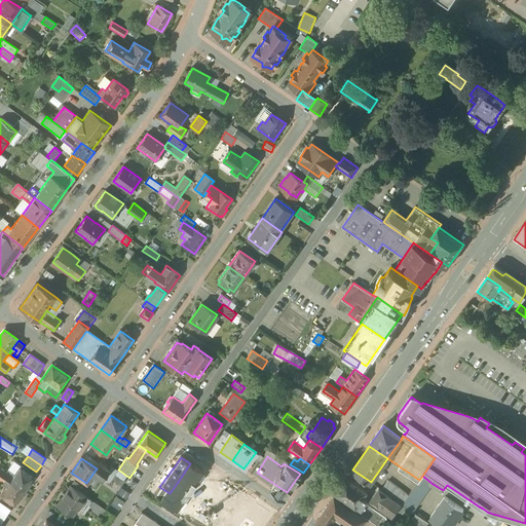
[(14,460),(7,471),(9,472),(8,474),(13,477),(21,465),(14,460)]
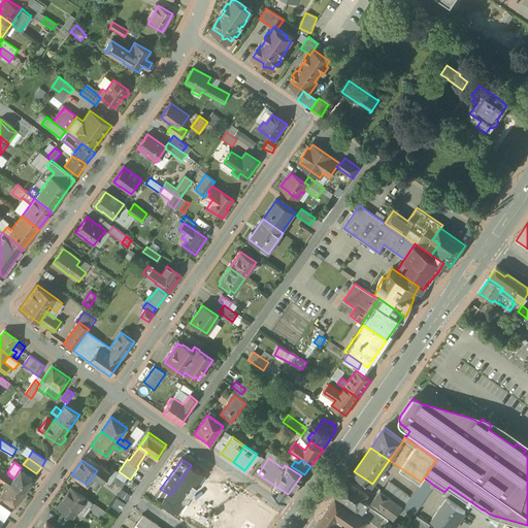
[(110,471),(100,465),(97,470),(106,477),(110,471)]
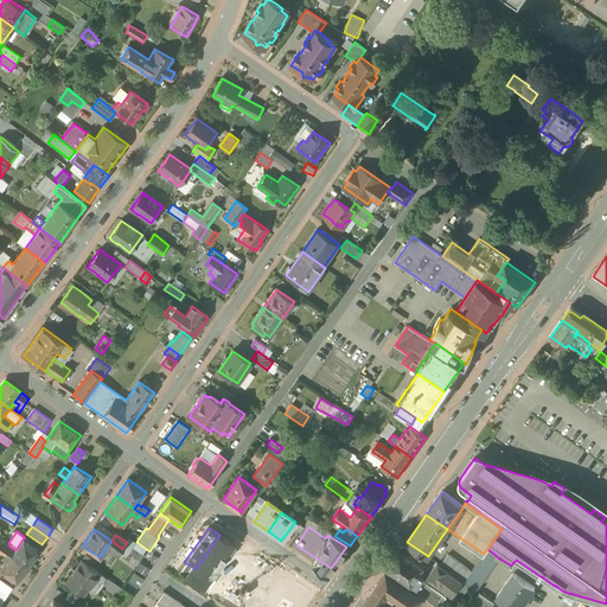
[(8,543),(0,536),(0,547),(6,551),(10,547),(11,544),(8,543)]
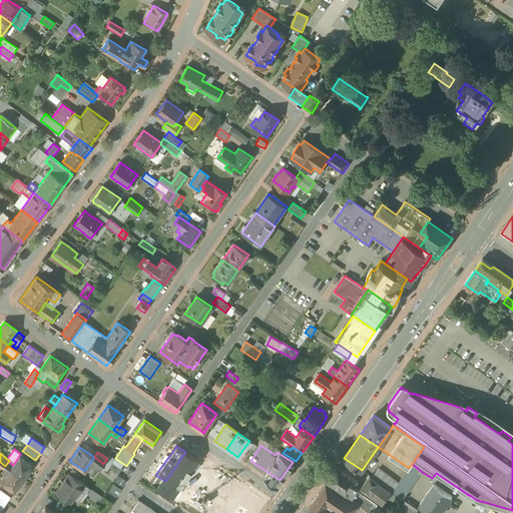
[(26,458),(20,454),(13,465),(10,469),(24,479),(33,465),(25,459),(26,458)]
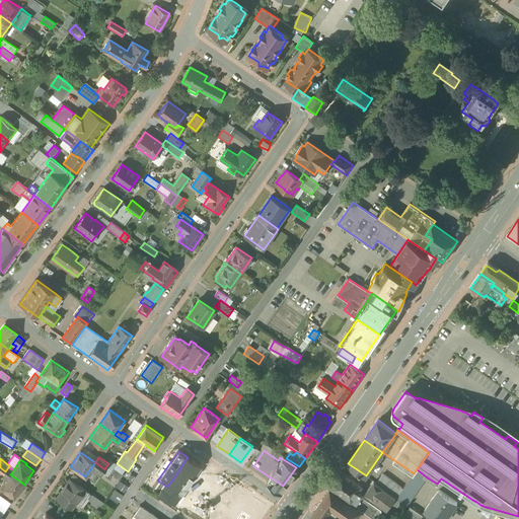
[(104,469),(95,462),(92,466),(96,469),(95,470),(100,474),(104,469)]
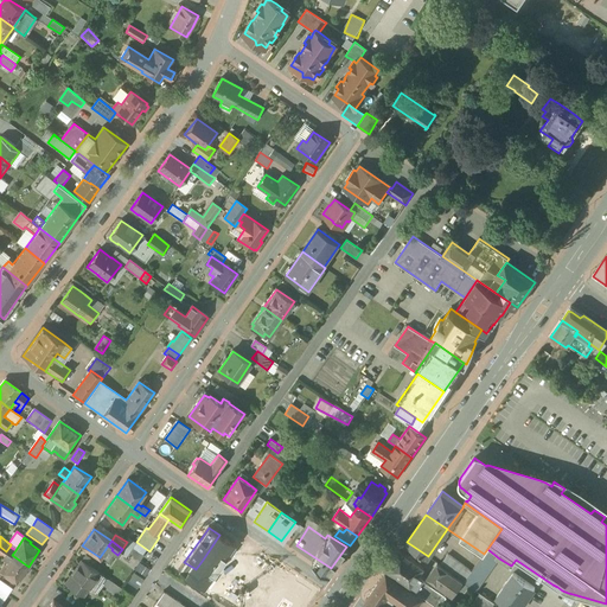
[(144,555),(133,548),(129,553),(140,561),(144,555)]
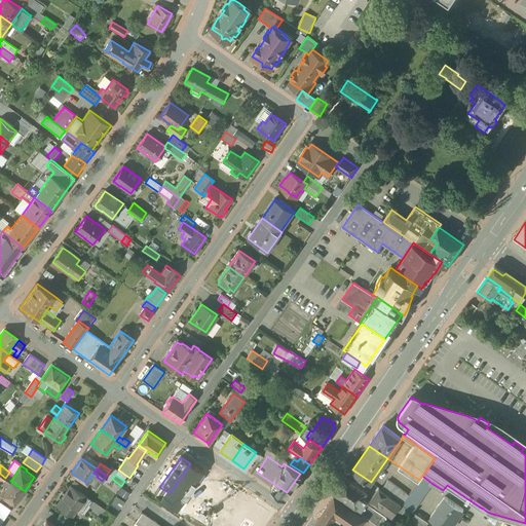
[(419,480),(402,504),(413,513),(433,484),(422,476),(419,480)]
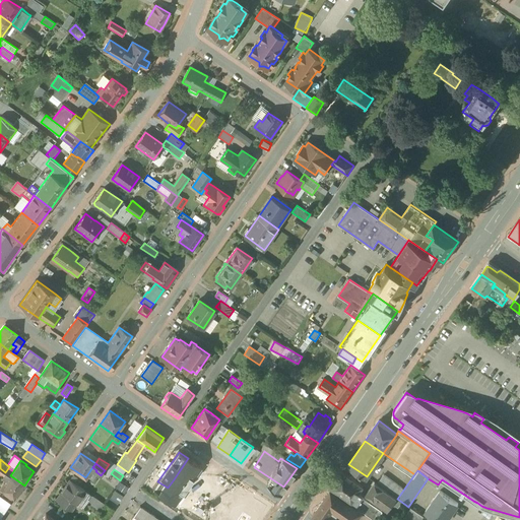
[(364,485),(343,471),(332,488),(355,504),(354,506),(363,512),(375,519),(374,519),(376,519),(382,511),(362,497),(361,498),(356,495),(364,485)]
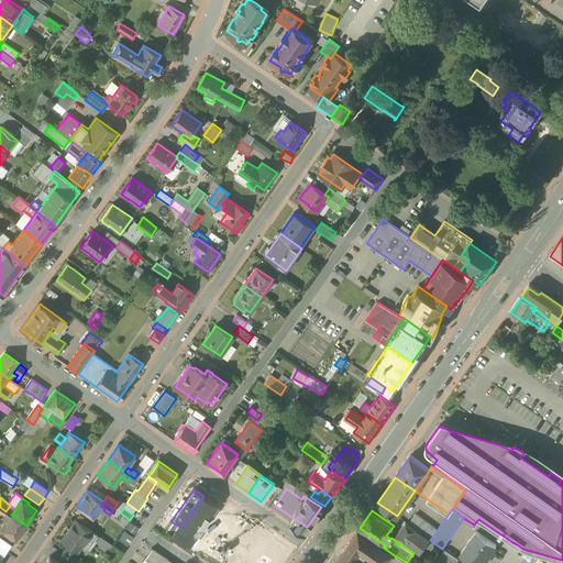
[(26,526),(11,515),(8,519),(0,530),(15,541),(19,537),(20,538),(24,532),(22,531),(26,526)]
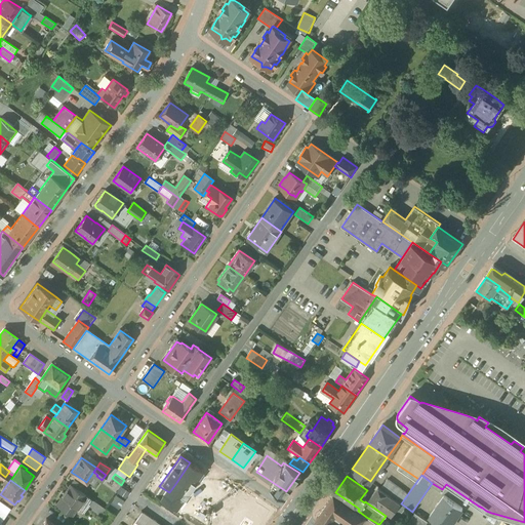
[(407,494),(388,480),(380,489),(401,503),(407,494)]
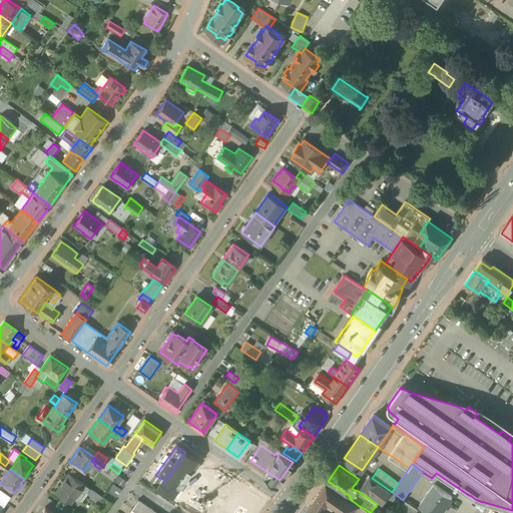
[(181,480),(171,473),(165,481),(175,489),(181,480)]
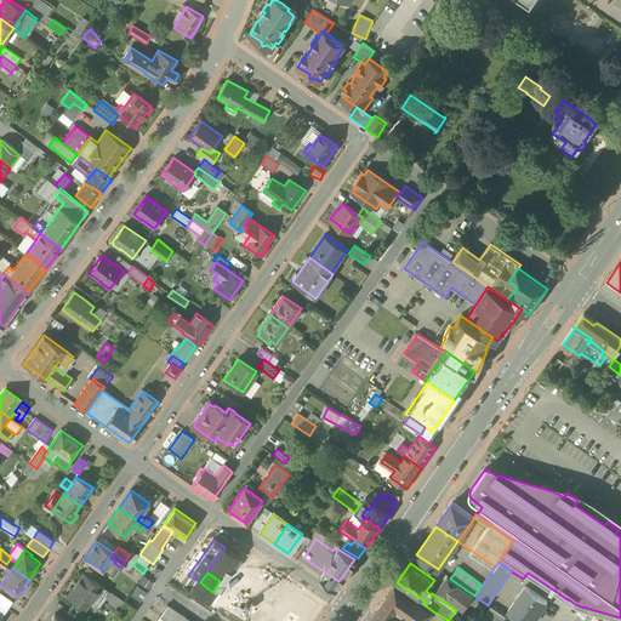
[(102,586),(84,574),(68,598),(75,603),(75,604),(77,605),(77,604),(85,610),(102,586)]
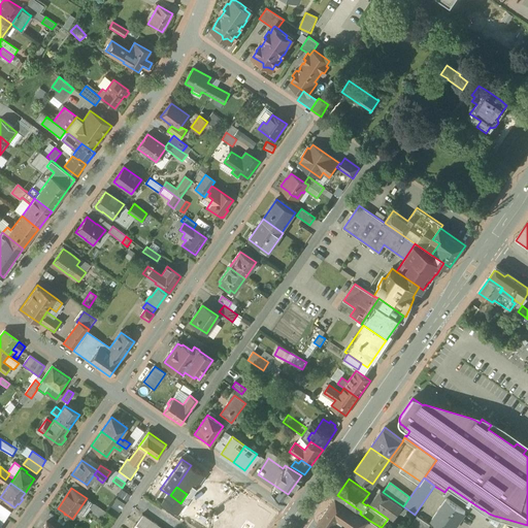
[(128,500),(131,494),(122,489),(119,495),(128,500)]
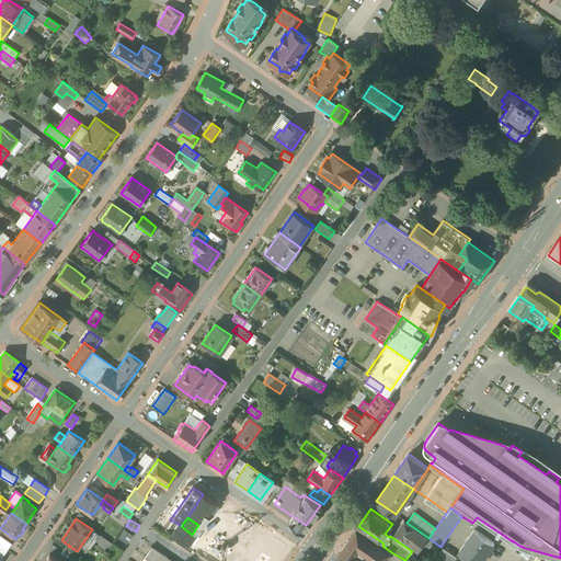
[(407,523),(404,521),(395,534),(419,551),(428,538),(407,523)]
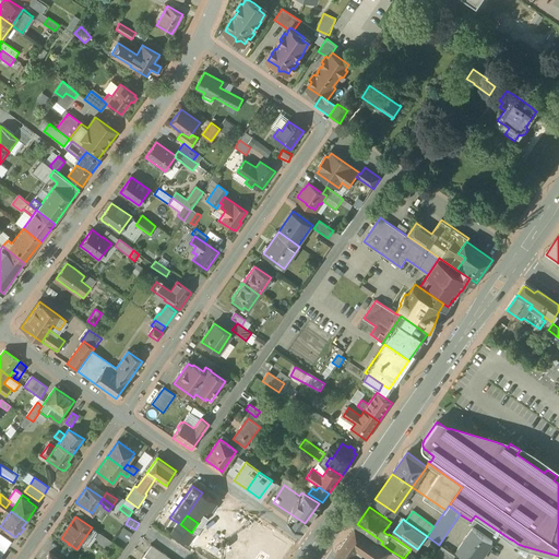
[(213,534),(198,523),(191,533),(206,543),(211,537),(213,534)]
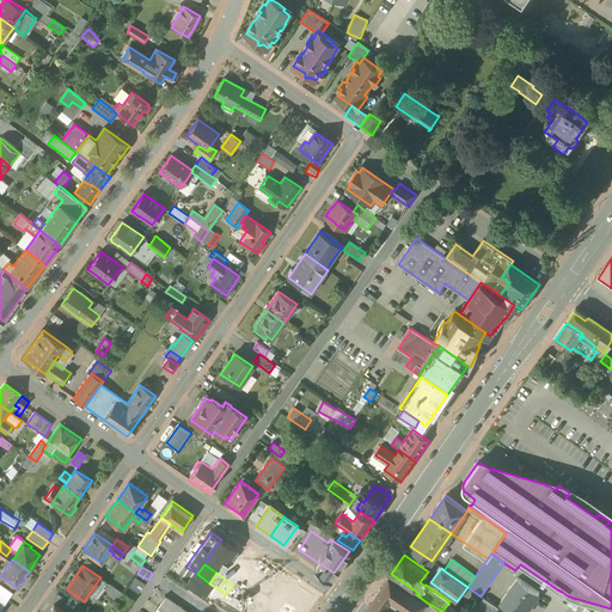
[(417,595),(389,576),(380,588),(393,597),(392,599),(398,604),(409,611),(420,611),(427,603),(417,595)]
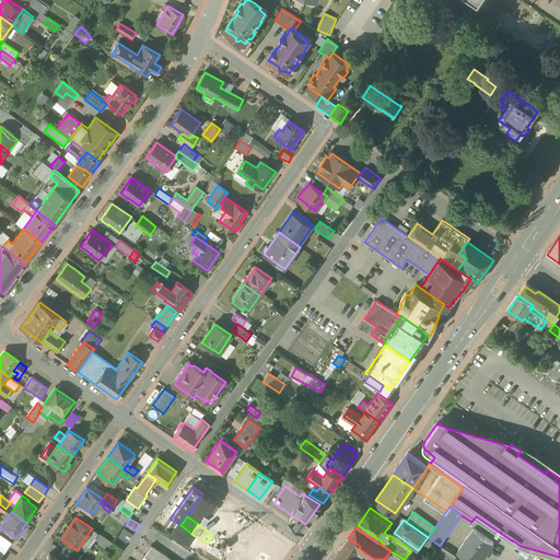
[(247,550),(246,552),(255,559),(259,553),(263,548),(268,540),(272,535),(263,528),(251,546),(247,550)]
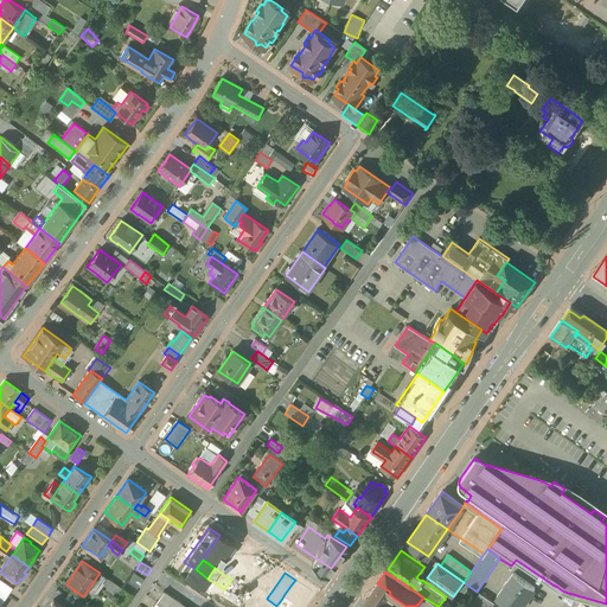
[(513,573),(497,598),(509,606),(521,606),(535,588),(513,573)]
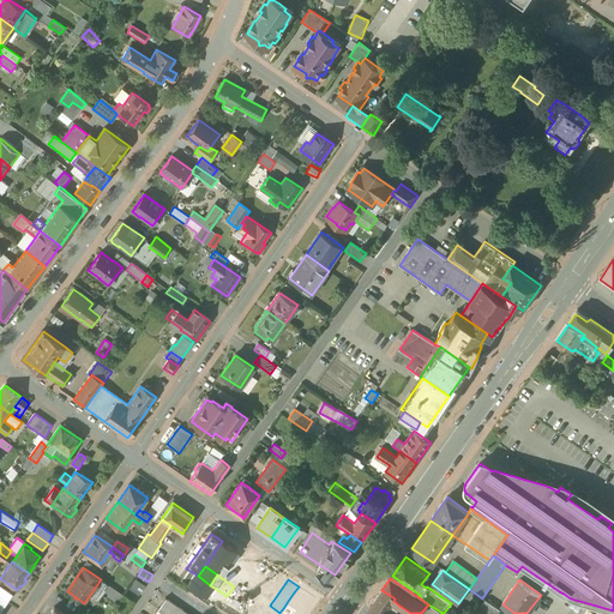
[(140,593),(145,587),(136,581),(132,587),(140,593)]
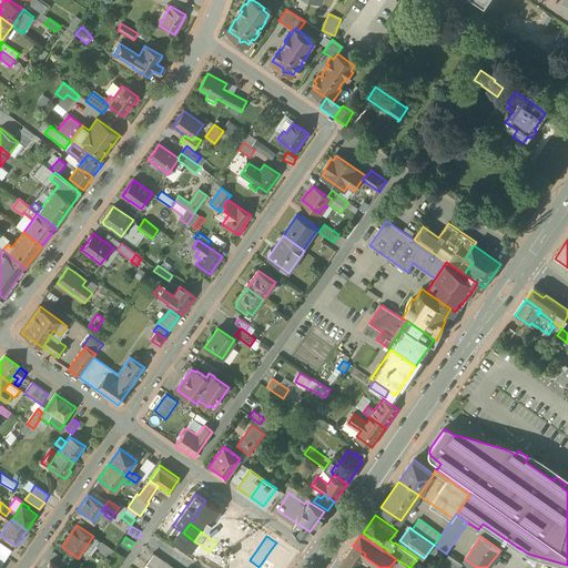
[(12,550),(0,543),(0,551),(7,557),(12,550)]
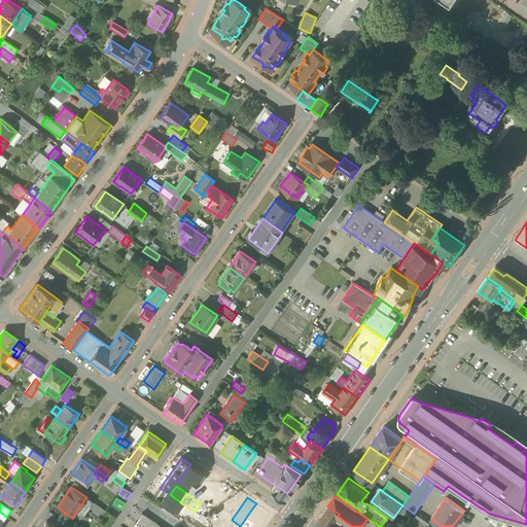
[(106,513),(93,503),(89,508),(102,518),(106,513)]
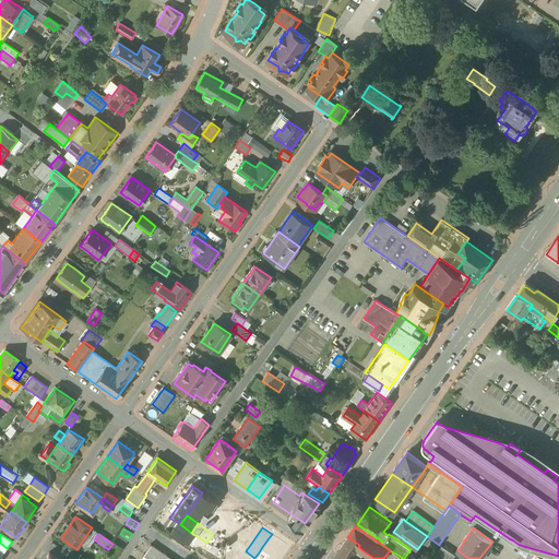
[(283,558),(293,545),(278,534),(272,543),(268,539),(262,547),(280,558),(283,558)]
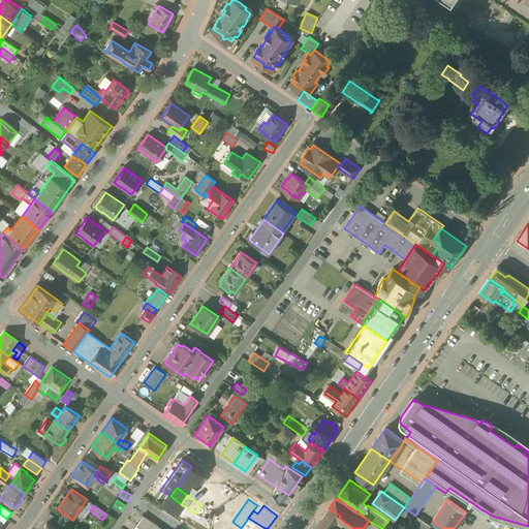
[(215,519),(199,508),(195,514),(211,525),(215,519)]
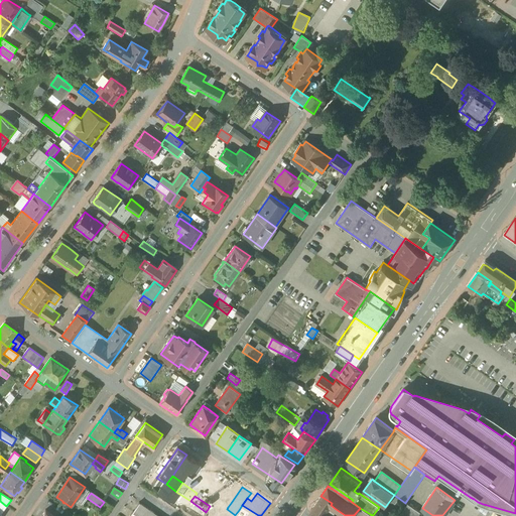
[(332,503),(320,496),(311,510),(319,515),(338,515),(334,513),(336,509),(331,505),(332,503)]
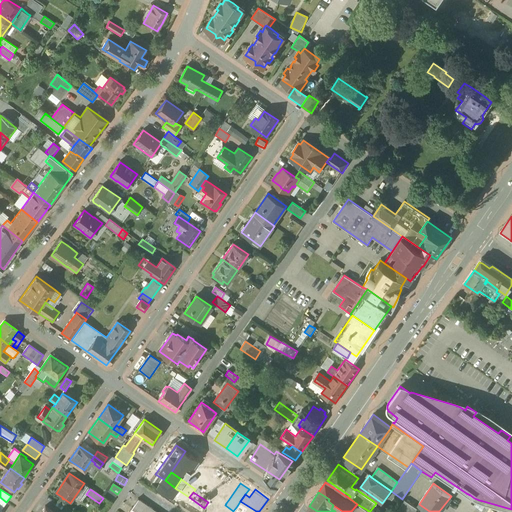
[(229,499),(222,494),(219,498),(220,499),(226,503),(229,499)]
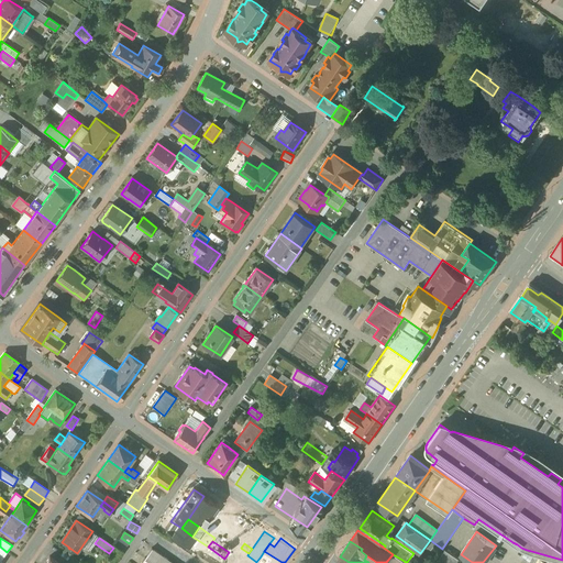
[(173,562),(152,549),(144,560),(148,562),(173,562)]
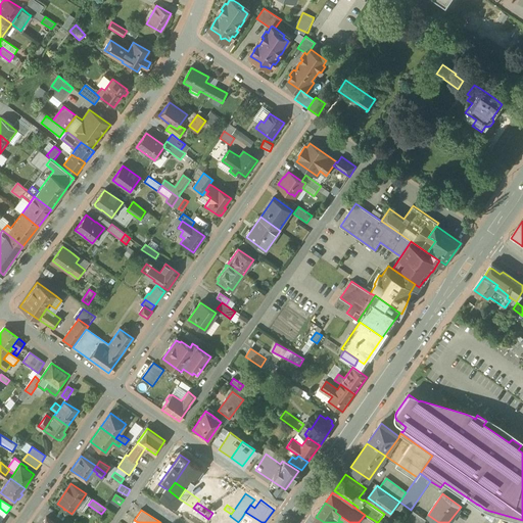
[(240,522),(238,522),(230,516),(231,514),(225,510),(222,515),(215,511),(212,513),(208,519),(215,522),(240,522)]
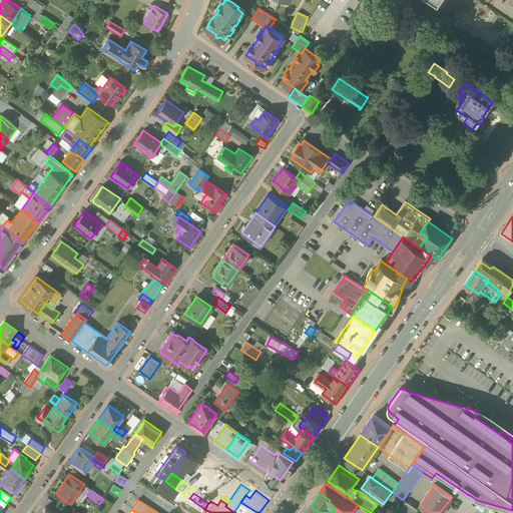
[(419,512),(420,511),(406,501),(399,511),(402,512),(419,512)]
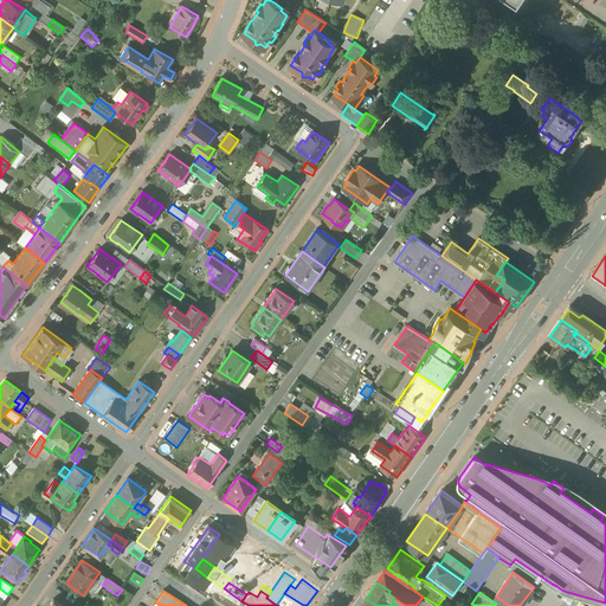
[(283,605),(303,605),(284,593),(281,599),(285,603),(283,605)]
